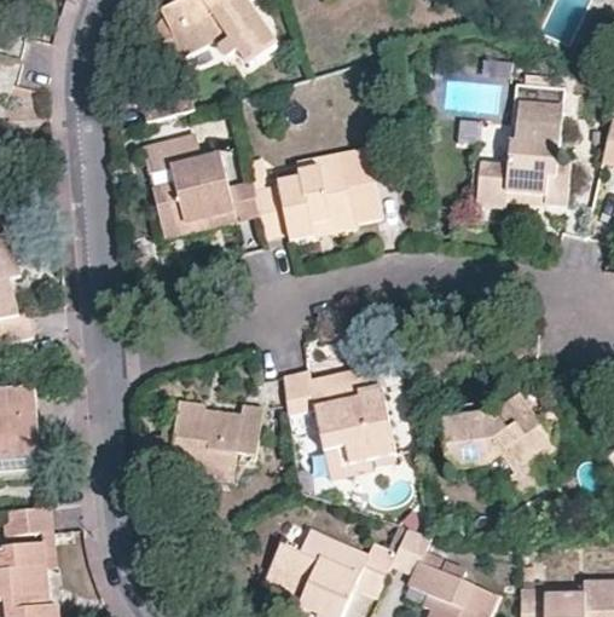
[(162,15),(183,53),(225,33),(248,64),(273,46),(242,0),(175,0),(160,9),(162,15)]
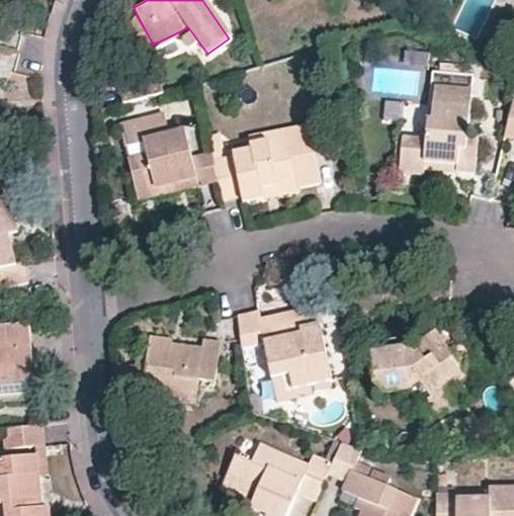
[(141,50),(153,45),(136,12),(133,19),(129,26),(141,50)]
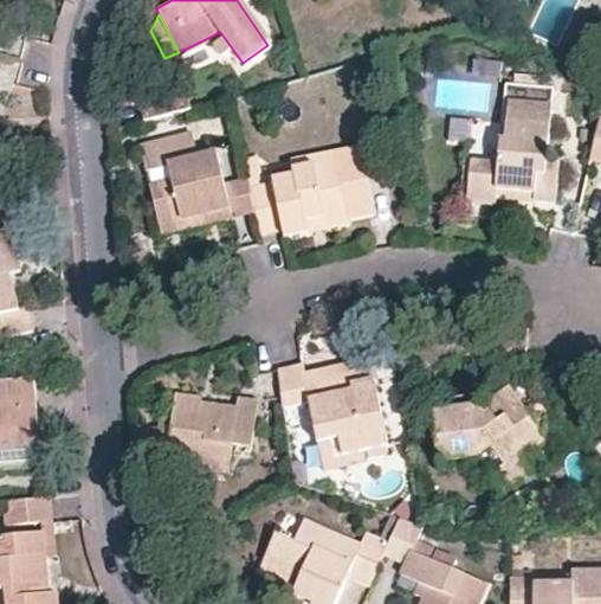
[(140,92),(146,117),(192,105),(186,82),(140,92)]
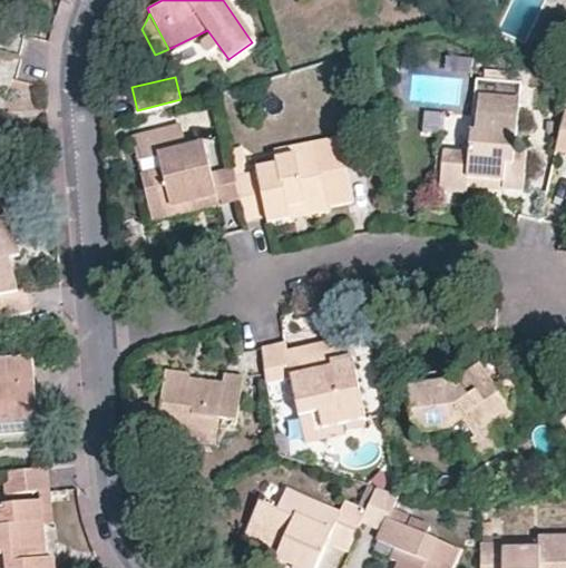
[(465,156),(464,185),(500,187),(500,194),(520,195),(523,156),(510,156),(516,103),(475,98),(471,136),(467,135),(465,156)]
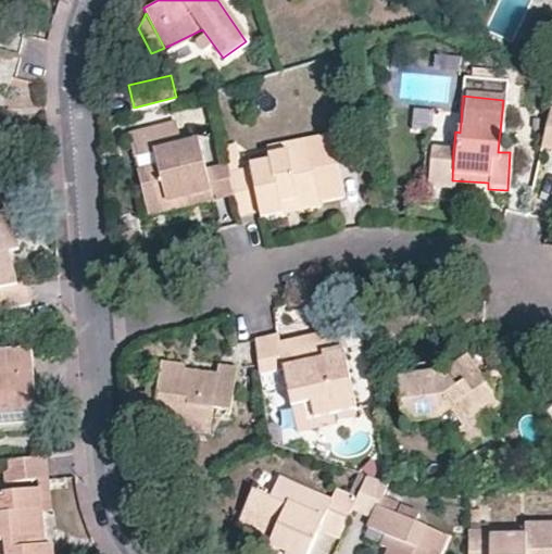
[(551,106),(550,106),(541,147),(551,149),(551,106)]
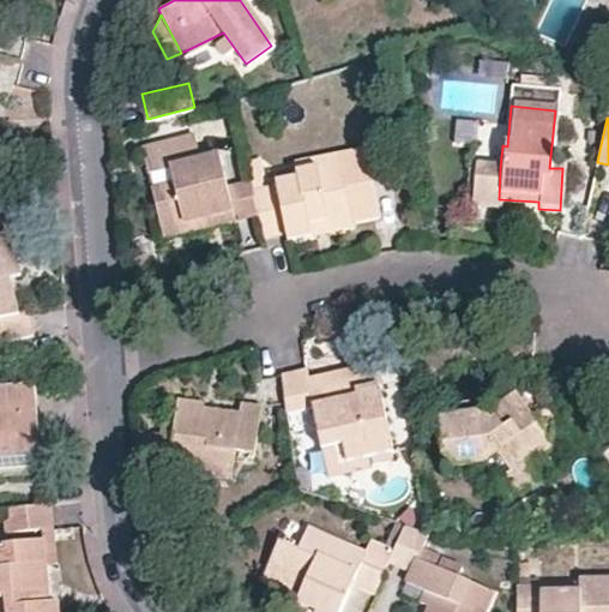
[(452,120),(453,145),(476,144),(476,120),(452,120)]
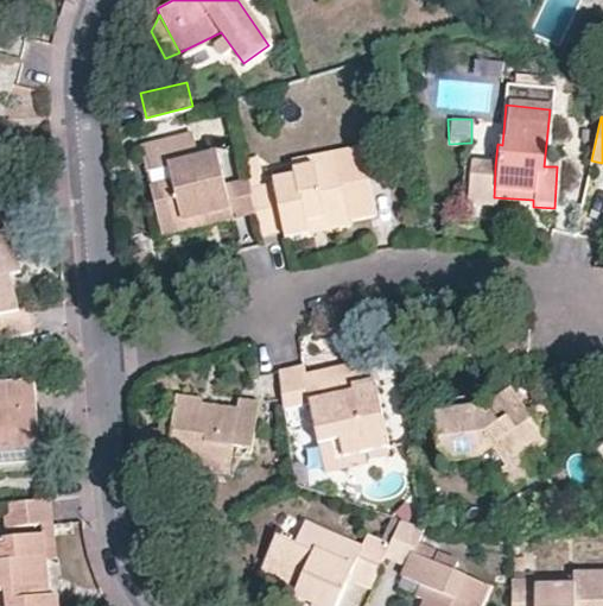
[(227,203),(223,184),(216,156),(200,158),(194,133),(141,145),(147,172),(170,168),(173,183),(151,188),(157,219),(227,203)]
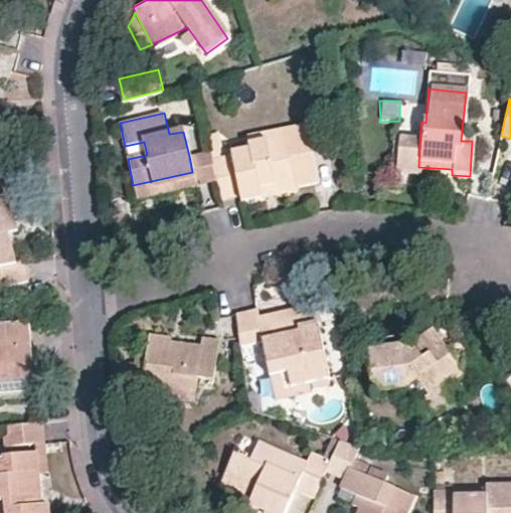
[(318,178),(305,120),(284,125),(285,133),(247,141),(247,143),(231,147),(230,151),(213,156),(221,195),(240,191),(241,198),(263,195),(260,185),(278,181),(277,177),(294,174),(296,183),(318,178)]
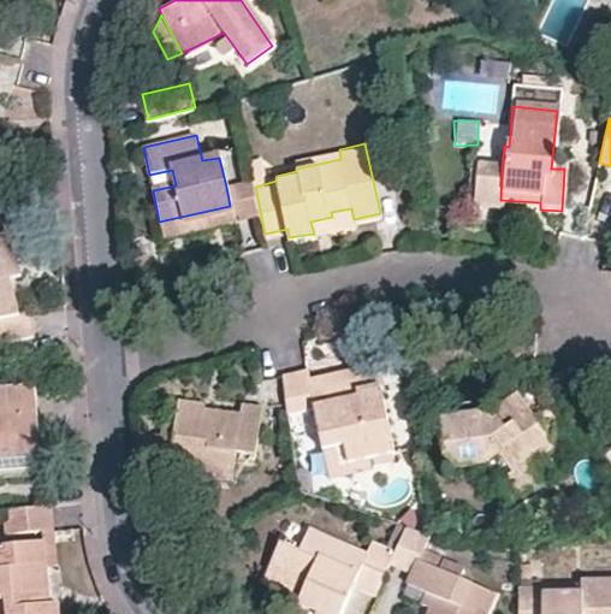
[(295,159),(296,169),(340,159),(339,149),(295,159)]
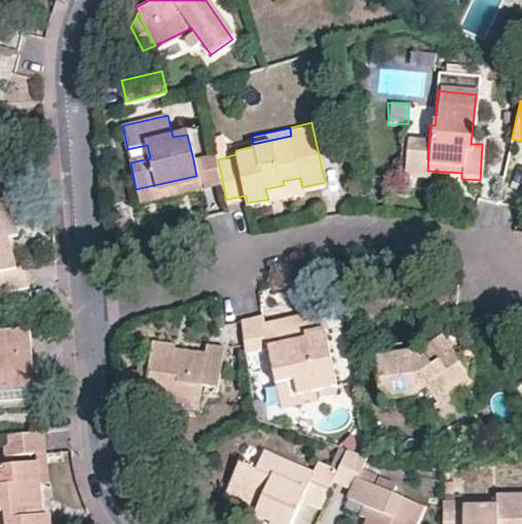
[(429,144),(405,142),(403,180),(427,181),(427,171),(429,144)]
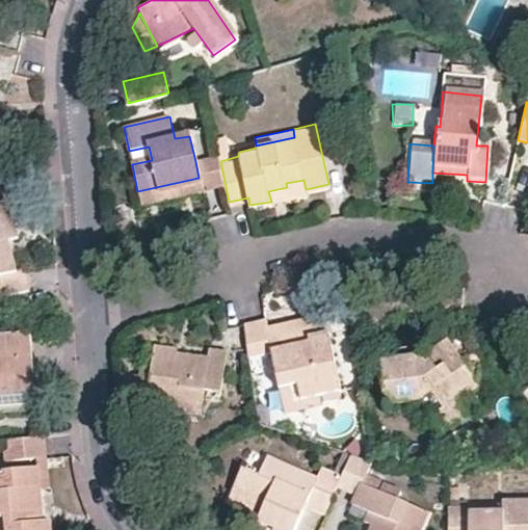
[(219,161),(218,157),(195,161),(199,178),(202,192),(226,187),(219,161)]
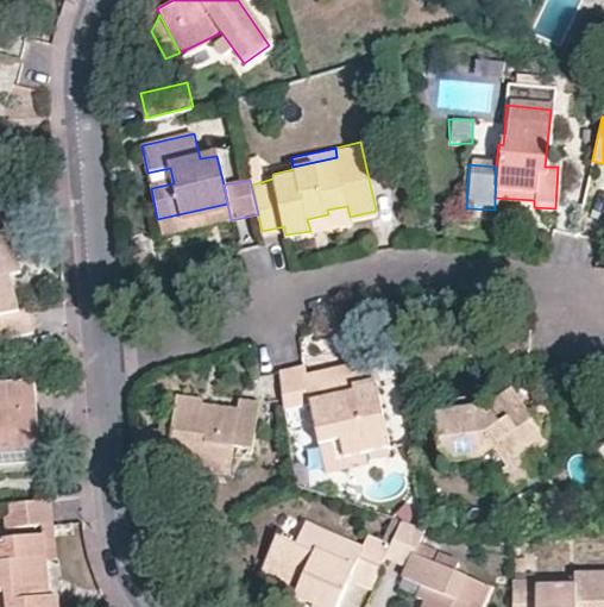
[(495,198),(495,210),(514,211),(534,212),(534,207),(534,200),(495,198)]
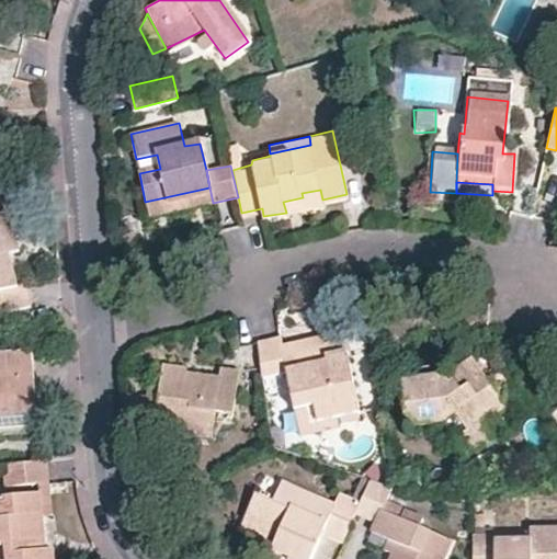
[(194,207),(213,203),(209,187),(145,202),(149,217),(194,207)]
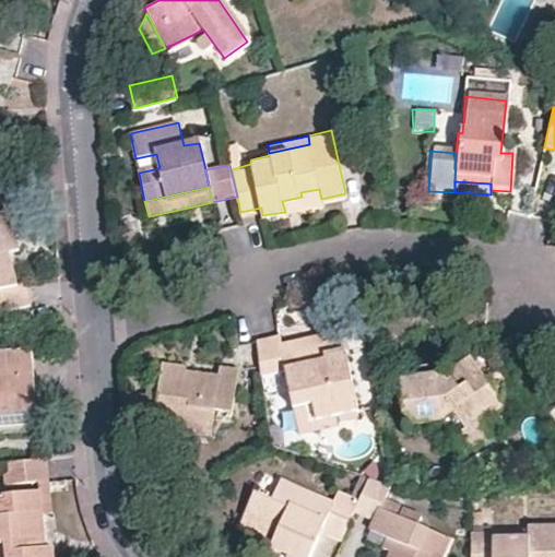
[(282,201),(285,212),(292,210),(322,204),(321,199),(319,189),(300,192),(302,197),(282,201)]
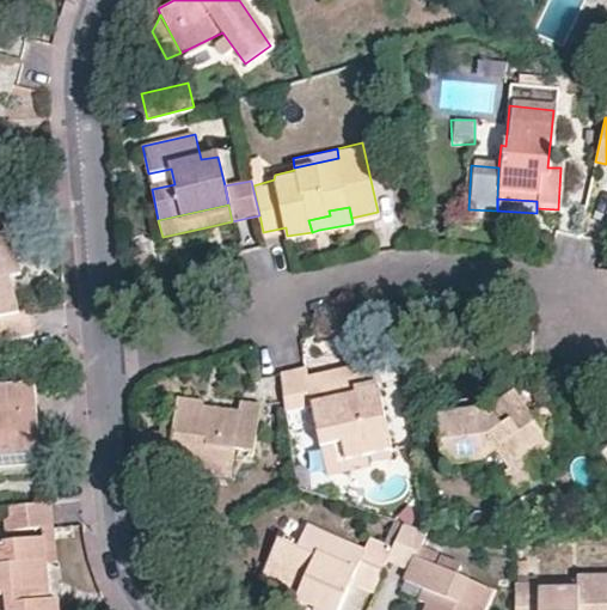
[(8,280),(18,278),(8,233),(0,235),(0,343),(31,335),(25,312),(17,316),(12,296),(8,280)]
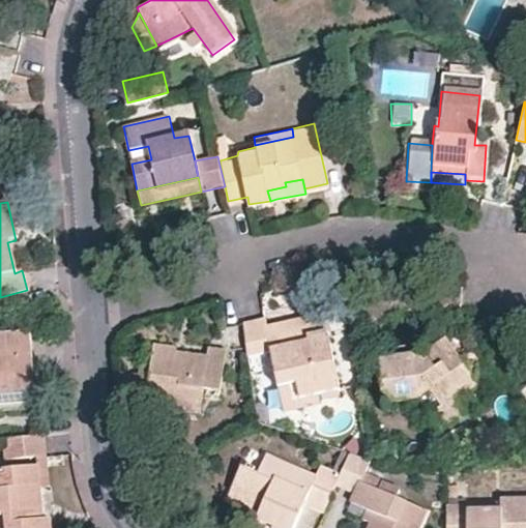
[(283,312),(284,291),(261,290),(260,311),(283,312)]
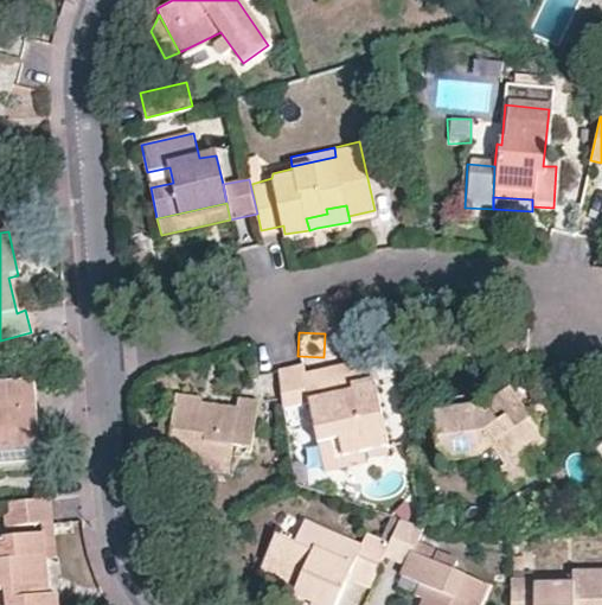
[(276,364),(281,403),(308,401),(315,440),(339,437),(340,453),(365,450),(386,447),(373,368),(348,370),(348,374),(324,376),(321,365),(303,367),(302,362),(276,364)]
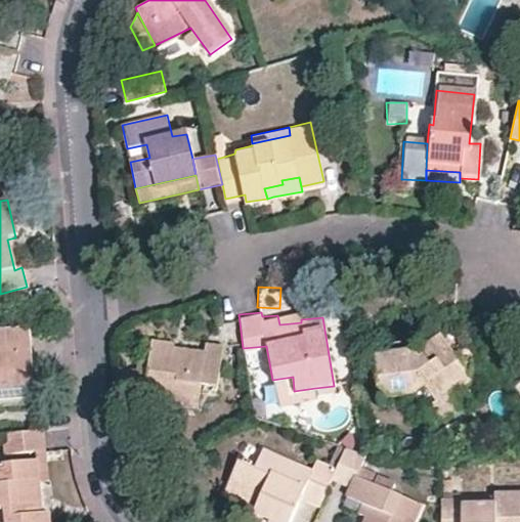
[(289,314),(277,315),(279,324),(301,322),(301,319),(299,312),(289,314)]
